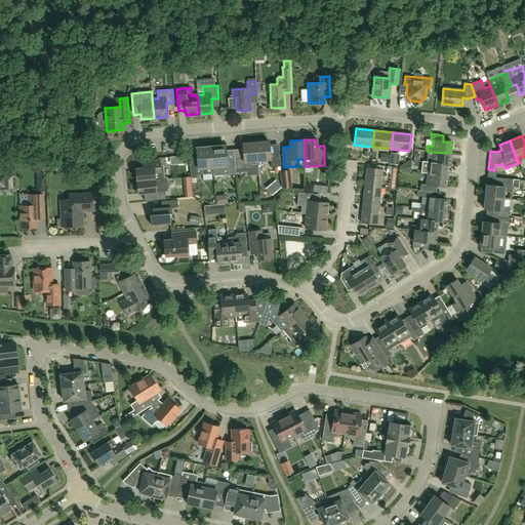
[(269,142),(255,143),(257,160),(271,159),(271,167),(280,166),(279,154),(270,155),(269,142)]
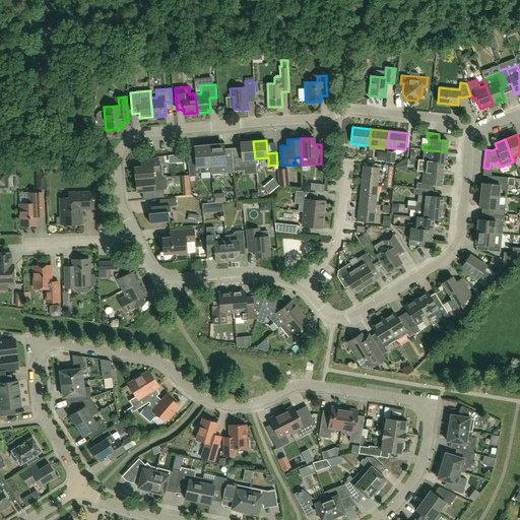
[(255,158),(253,141),(240,142),(241,156),(232,156),(232,157),(234,169),(248,168),(248,159),(255,158)]
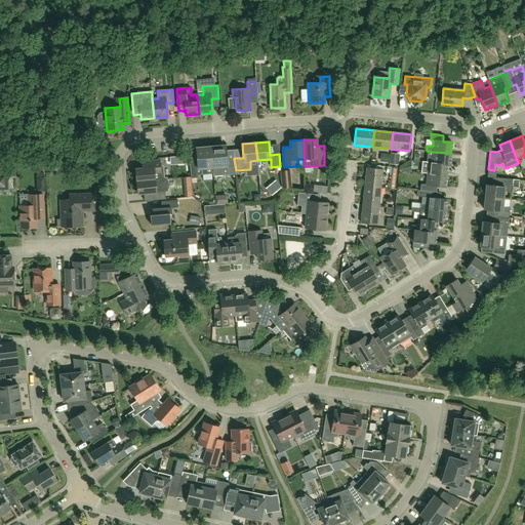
[(236,174),(236,170),(234,159),(227,160),(225,146),(210,147),(213,173),(213,176),(236,174)]
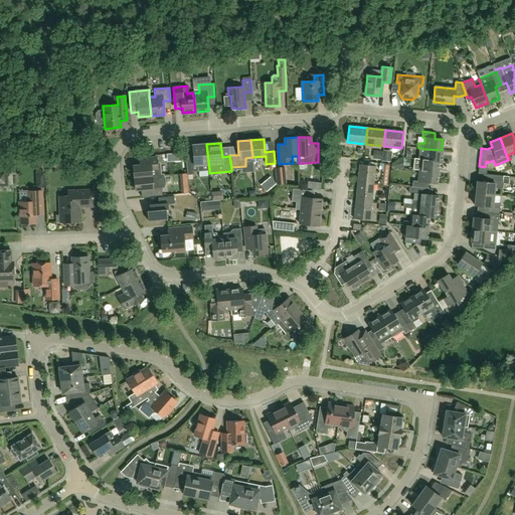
[(192,145),(194,171),(209,170),(206,144),(192,145)]
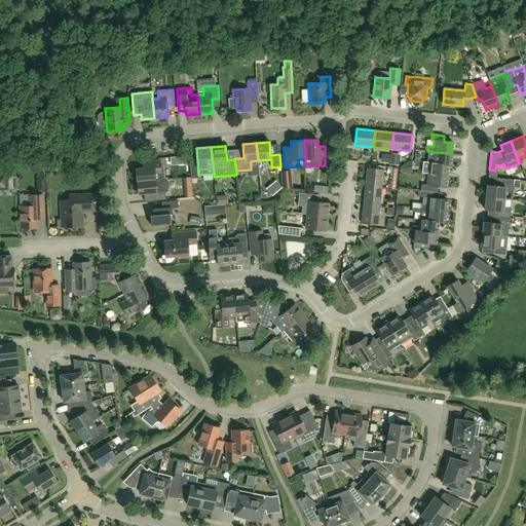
[(450,164),(451,153),(433,152),(431,162),(442,163),(444,163),(450,164)]
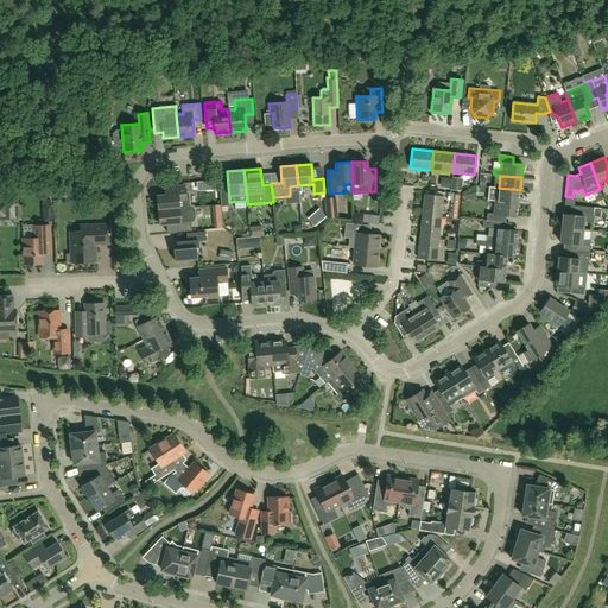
[(185,185),(171,187),(164,188),(165,195),(157,196),(158,210),(192,207),(187,207),(187,201),(185,185)]
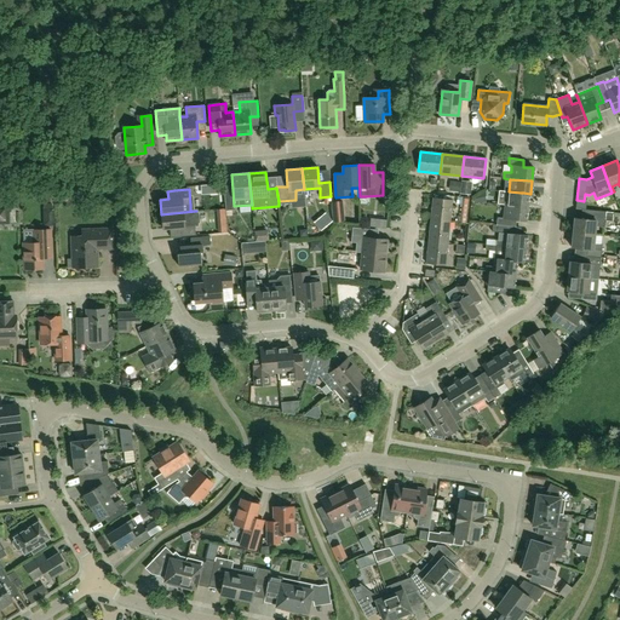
[(530,194),(523,193),(521,193),(509,191),(506,191),(505,200),(499,199),(498,205),(505,205),(527,207),(528,194),(530,194)]
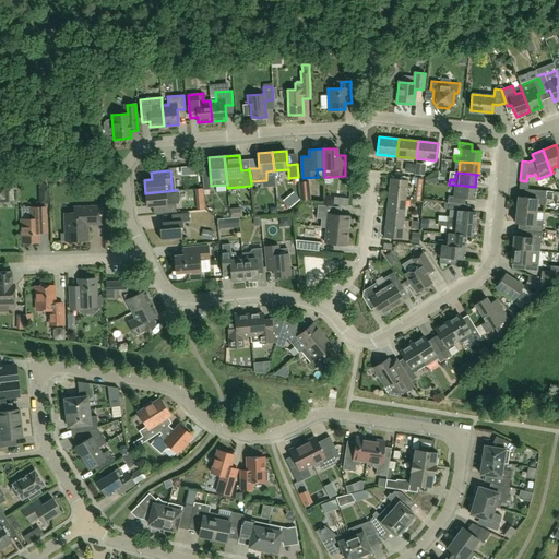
[(438,174),(426,179),(426,181),(437,182),(438,174)]
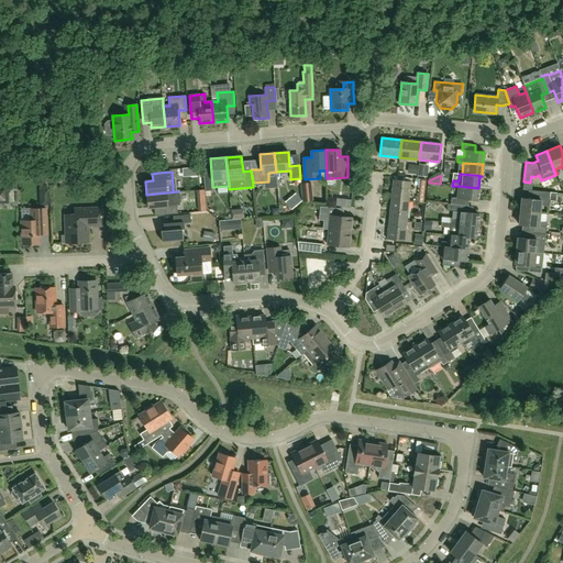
[(393,179),(390,200),(408,201),(410,181),(393,179)]
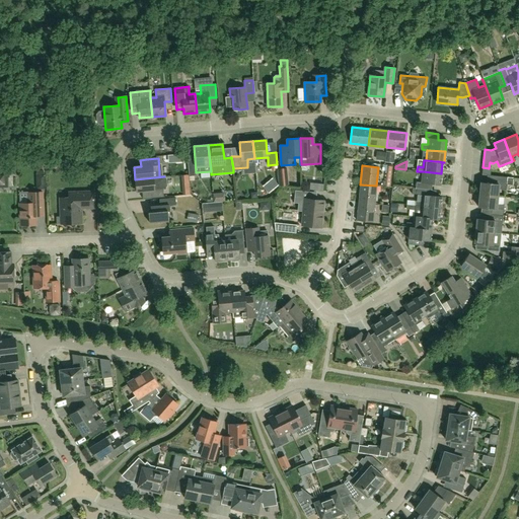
[(440,184),(441,173),(423,171),(422,182),(416,182),(416,188),(413,188),(436,191),(431,190),(432,183),(440,184)]
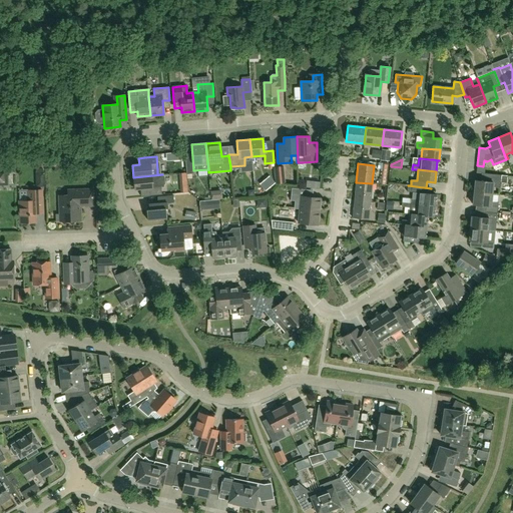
[(162,175),(162,174),(133,177),(134,188),(149,187),(149,195),(161,194),(161,186),(163,186),(163,184),(164,183),(163,177),(162,176),(162,175)]
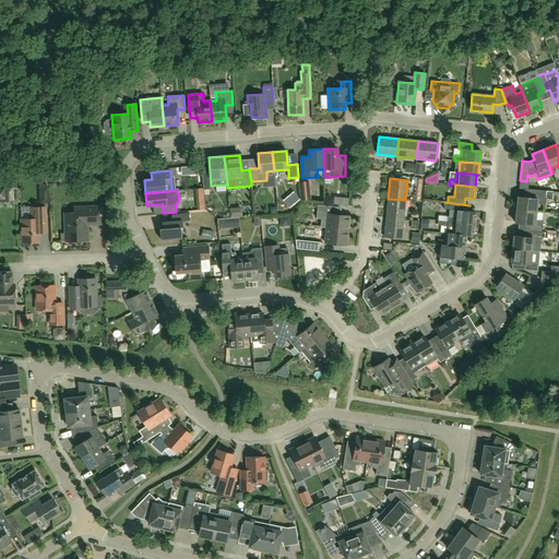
[(545,204),(545,199),(551,200),(552,192),(546,191),(533,190),(532,199),(518,197),(516,209),(536,211),(536,203),(545,204)]
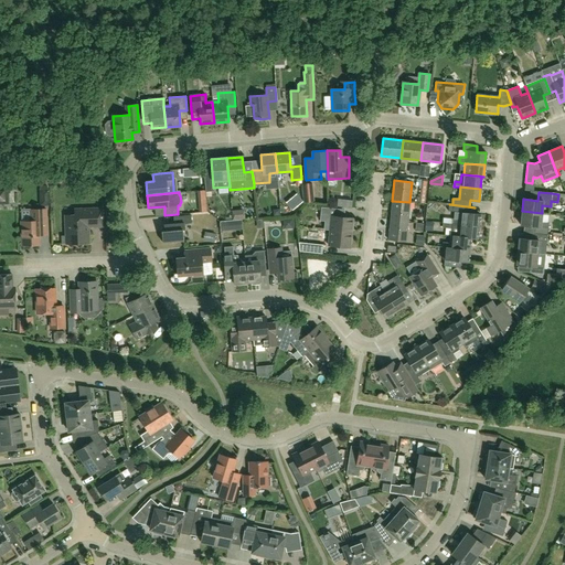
[(408,222),(409,202),(392,201),(391,221),(408,222)]
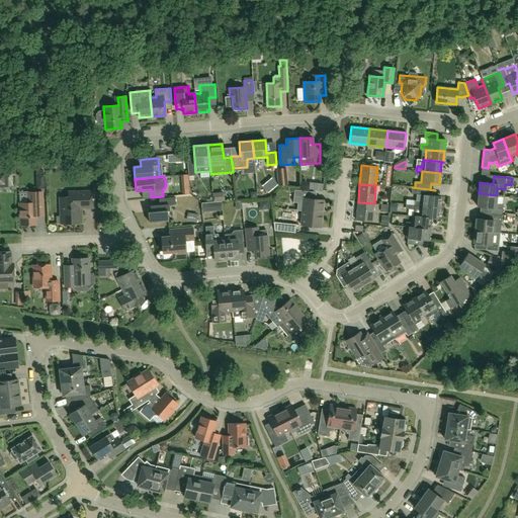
[(439,196),(434,195),(435,190),(412,187),(411,193),(417,193),(416,200),(407,199),(407,204),(438,207),(439,196)]
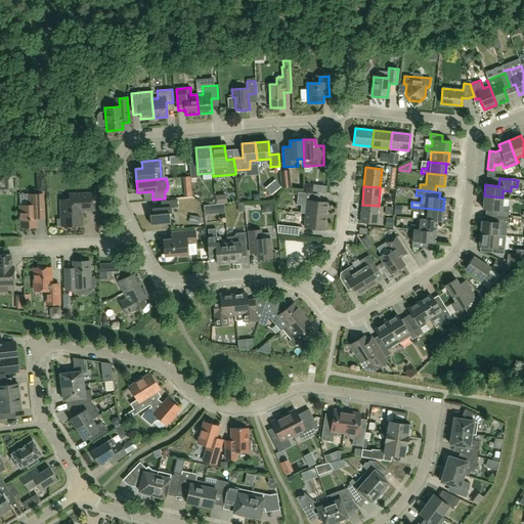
[(328,203),(311,201),(312,193),(298,191),(296,205),(301,205),(301,207),(306,207),(306,213),(325,215),(328,203)]
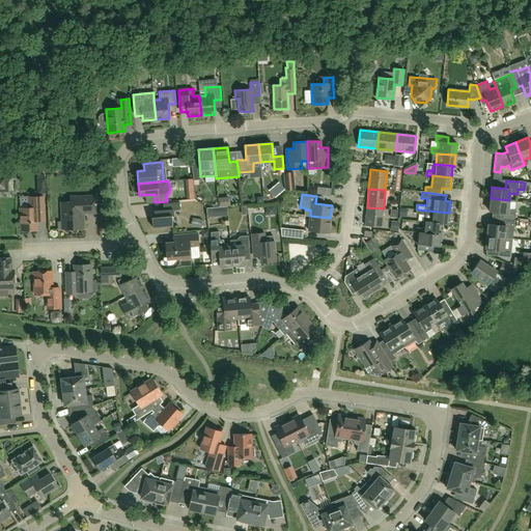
[(44,222),(43,210),(43,196),(28,196),(29,207),(20,207),(21,230),(36,229),(35,222),(44,222)]
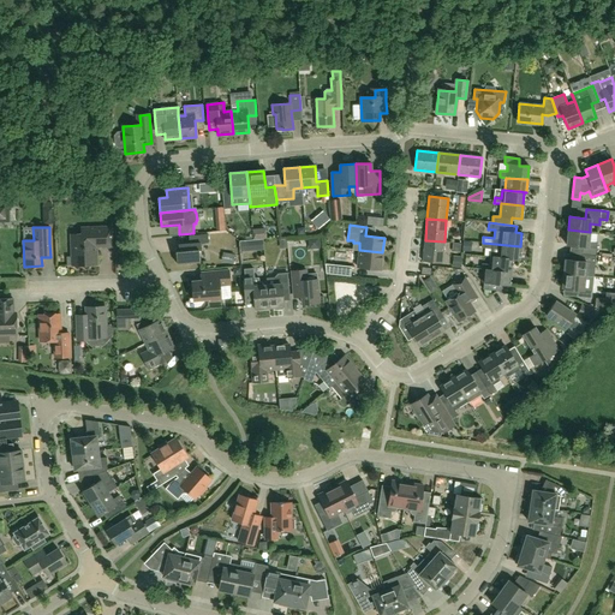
[(71,243),(72,266),(97,264),(96,248),(112,246),(111,227),(81,228),(82,242),(71,243)]
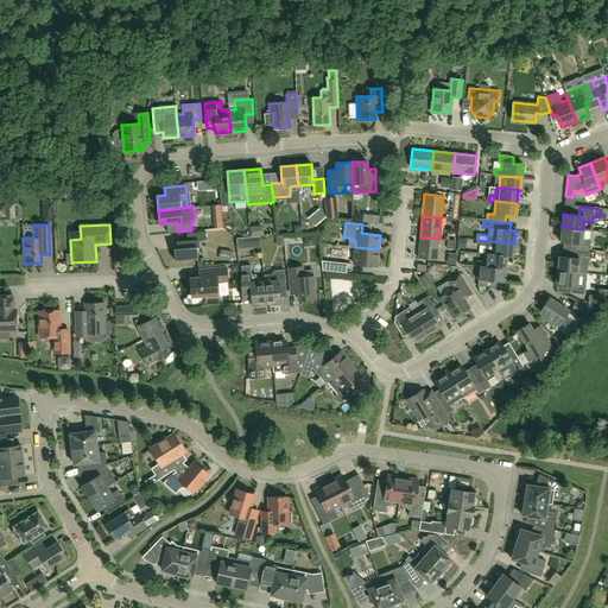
[(582,240),(583,229),(562,227),(561,242),(576,244),(575,251),(589,252),(590,240),(582,240)]
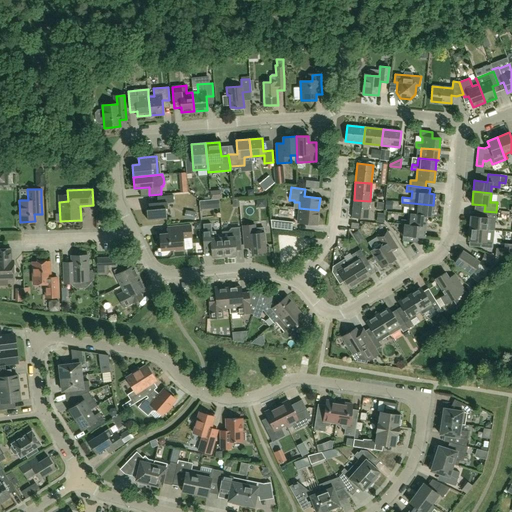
[(166,208),(166,203),(173,202),(173,195),(157,196),(157,203),(149,204),(149,209),(147,209),(148,219),(165,218),(164,208),(166,208)]
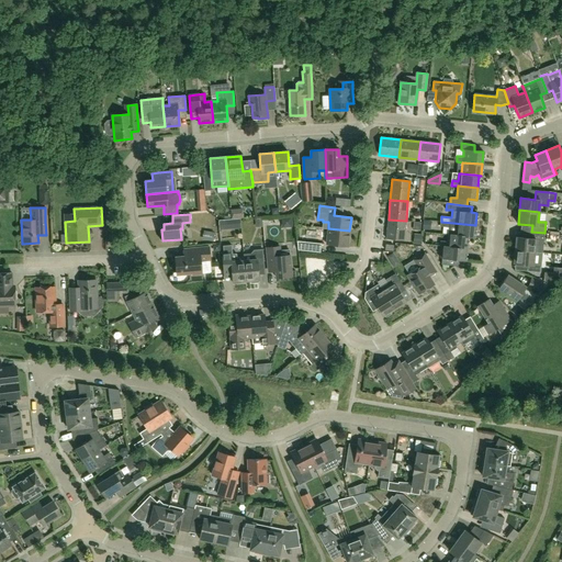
[(236,239),(235,231),(244,229),(242,220),(218,223),(221,242),(236,239)]
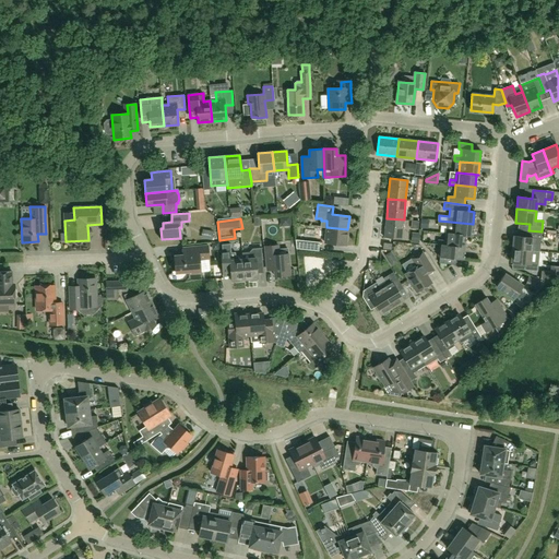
[(402,239),(404,219),(387,218),(384,238),(402,239)]
